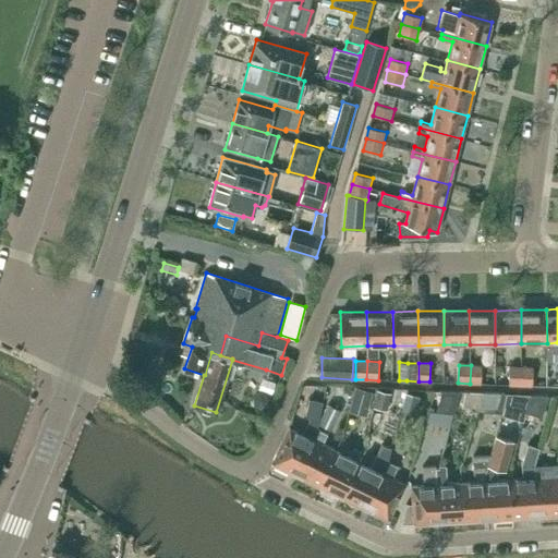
[(482,365),(471,365),(470,384),(482,384),(482,365)]
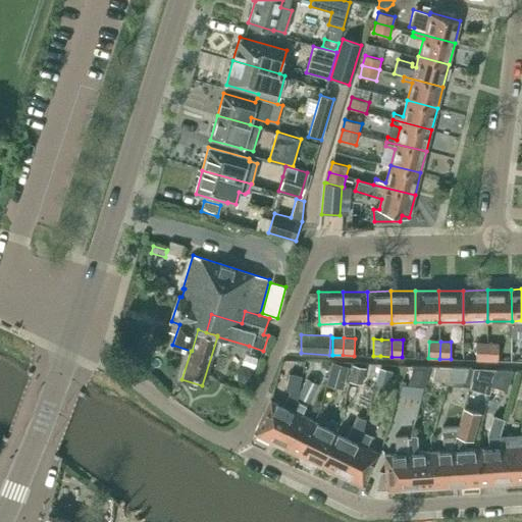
[(487,361),(488,344),(477,343),(476,360),(487,361)]
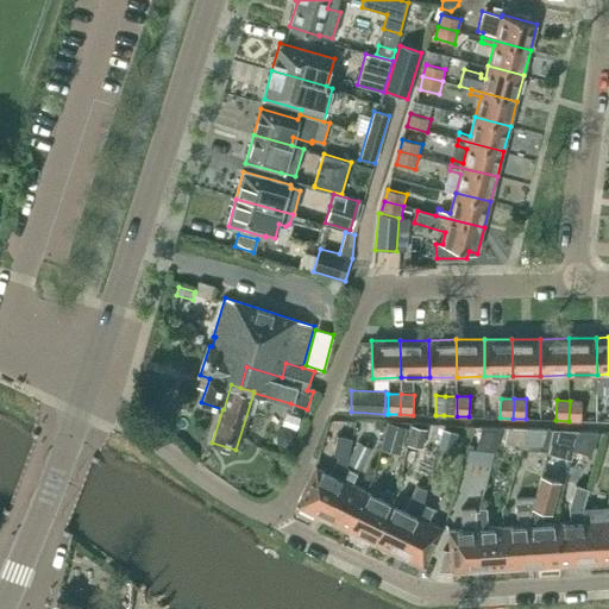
[(582,401),(570,401),(569,421),(582,421),(582,401)]
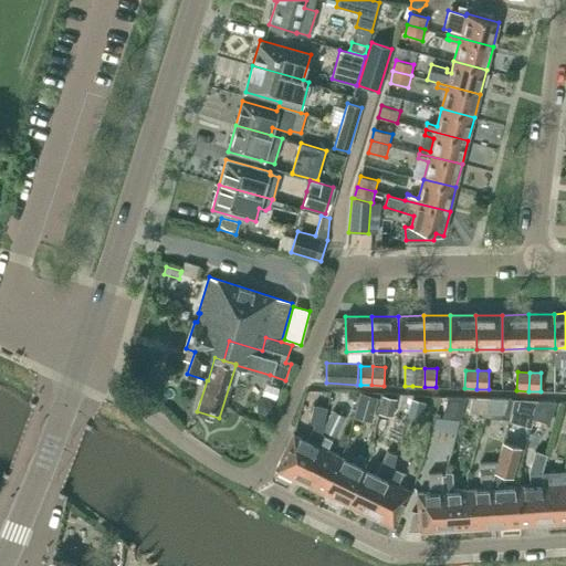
[(360,392),(353,417),(370,422),(374,412),(377,413),(381,399),(360,392)]
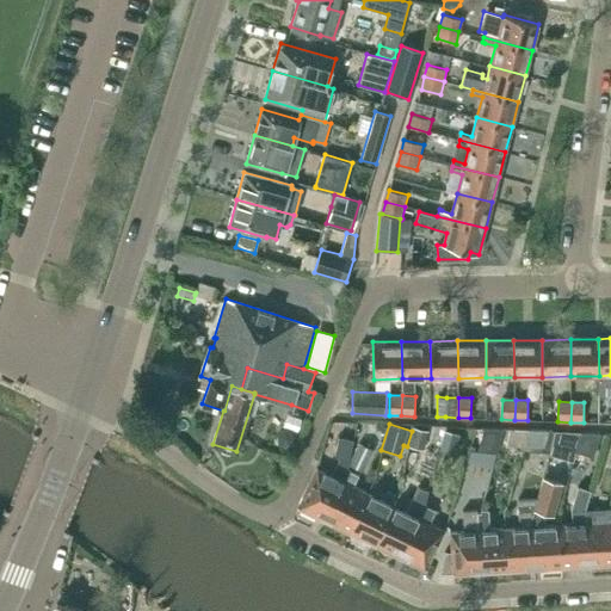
[(425,450),(430,431),(415,427),(411,446),(425,450)]
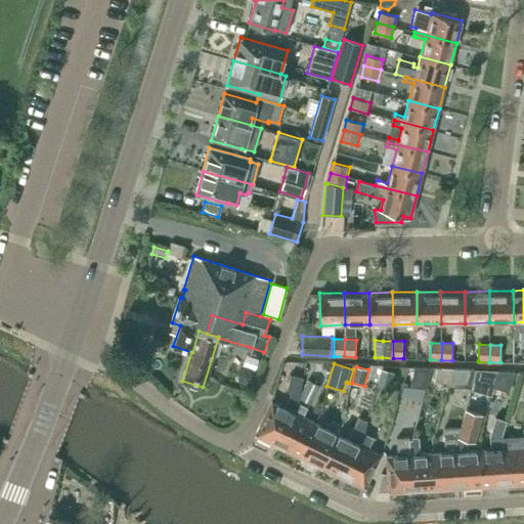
[(239,381),(247,384),(252,378),(251,369),(244,367),(237,373),(239,381)]
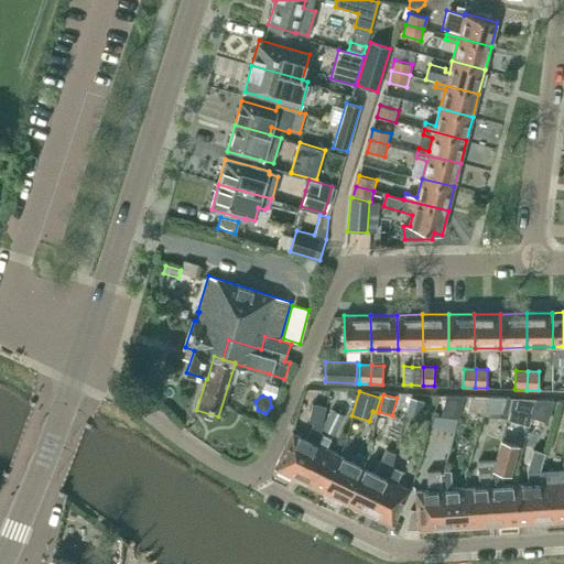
[(458,418),(465,396),(445,396),(441,416),(458,418)]
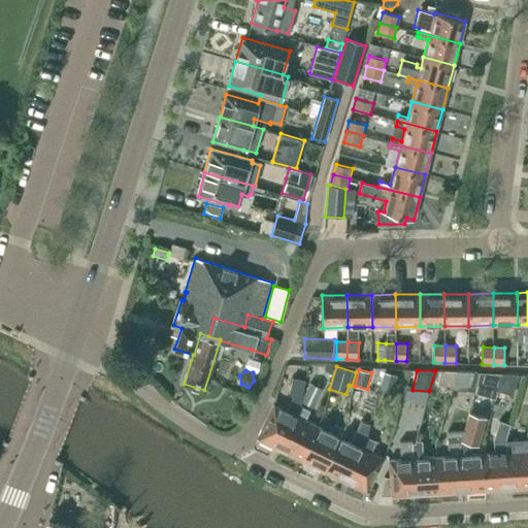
[(437,385),(454,386),(458,371),(441,370),(437,385)]
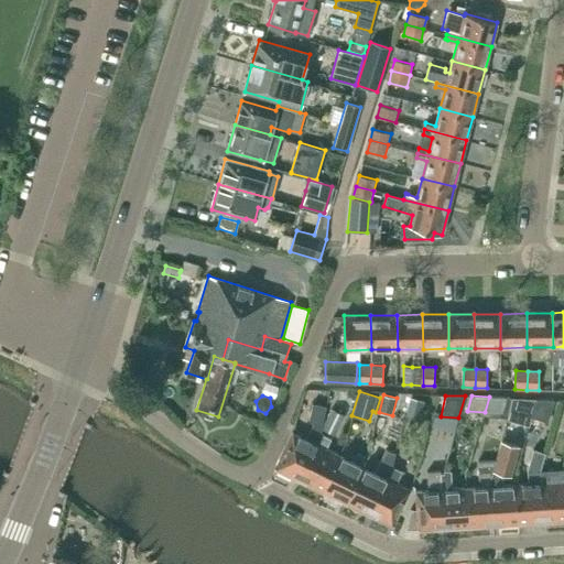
[(484,416),(501,418),(507,418),(511,398),(507,398),(489,397),(485,412),(484,416)]
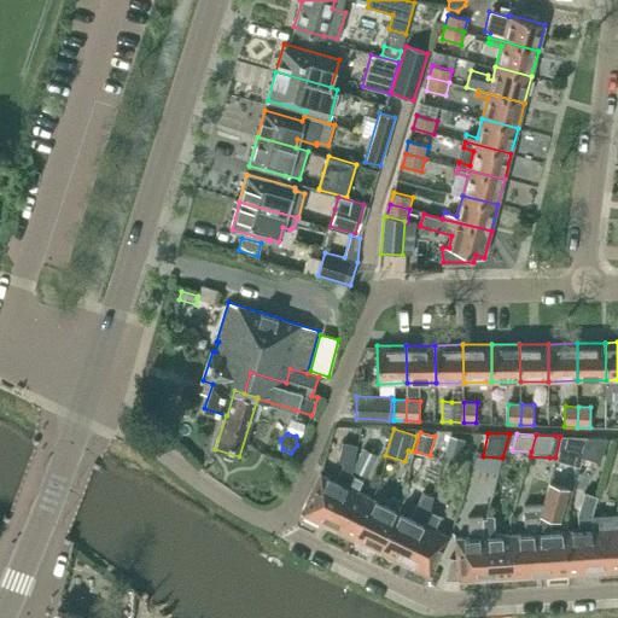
[(450,436),(445,455),(460,460),(466,439),(450,436)]
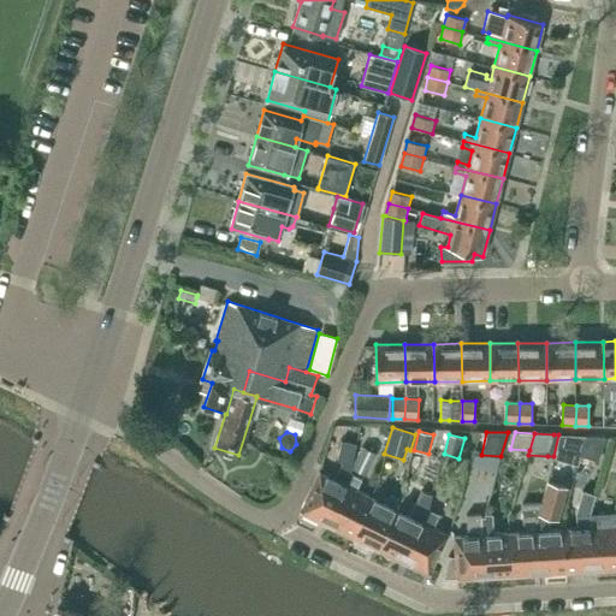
[(586,436),(580,455),(598,461),(605,437),(586,436)]
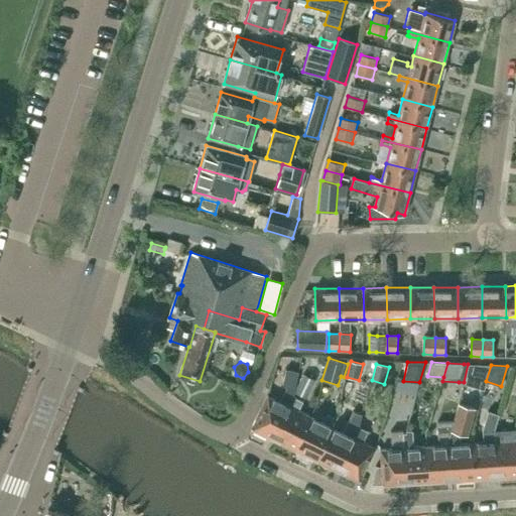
[(273,437),(290,401),(292,395),(294,391),(294,390),(298,372),(285,370),(282,384),(287,386),(279,402),(267,396),(252,427),(273,437)]
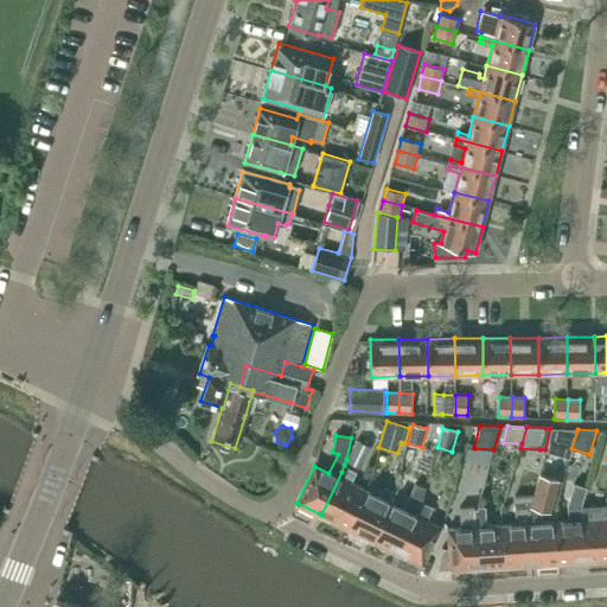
[(362,468),(372,446),(358,438),(346,460),(362,468)]
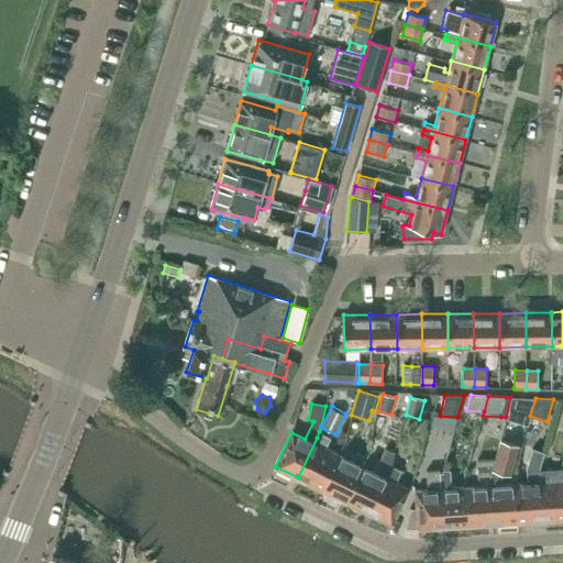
[(331,437),(320,432),(321,427),(319,431),(317,438),(298,477),(321,489),(338,454),(326,448),(331,437)]
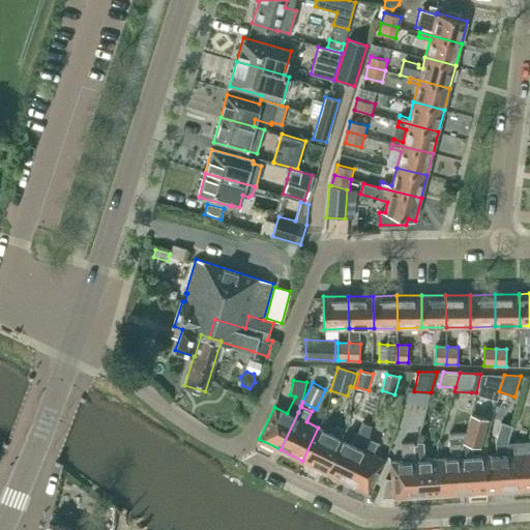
[(469,432),(465,432),(459,452),(462,492),(484,491),(482,451),(478,452),(478,455),(471,455),(474,445),(480,446),(489,418),(474,414),(469,432)]
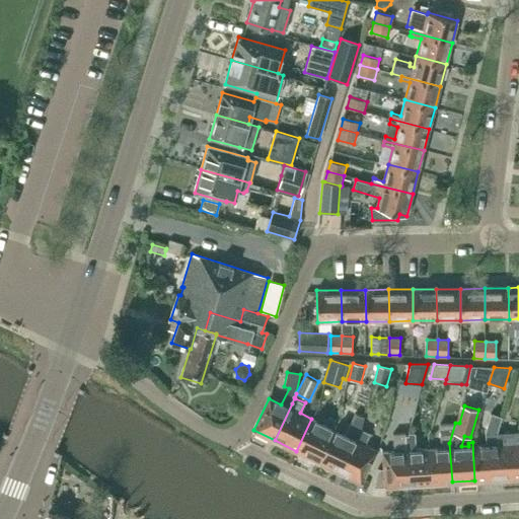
[(334,429),(336,425),(338,421),(338,420),(317,461),(338,471),(358,429),(361,415),(355,412),(344,435),(334,429)]
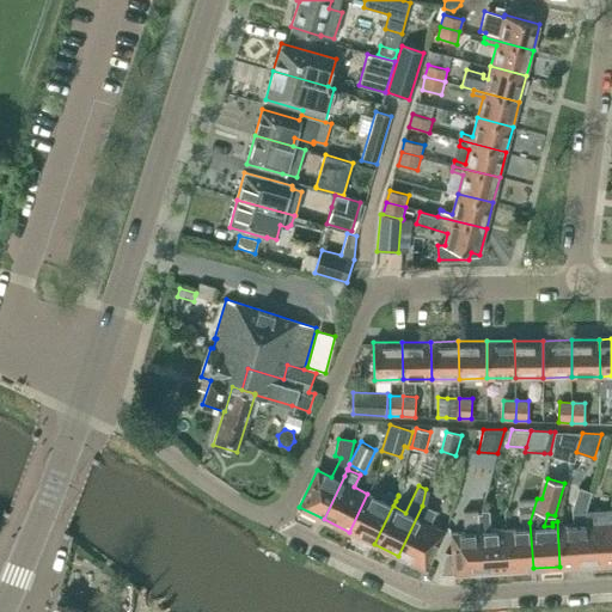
[(583,519),(586,513),(586,512),(592,491),(579,487),(573,509),(574,520),(579,519),(579,522),(562,524),(562,521),(557,521),(560,567),(587,564),(583,520),(583,519)]
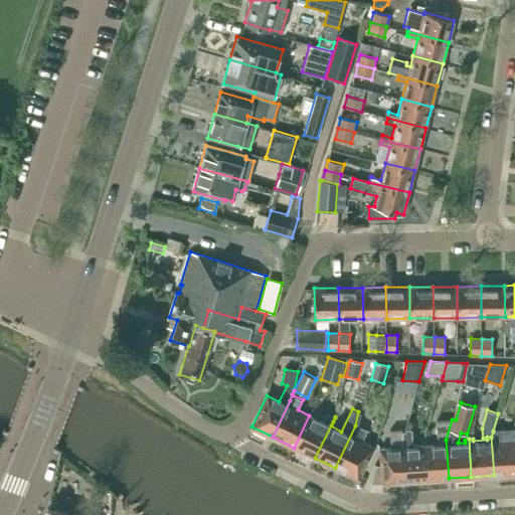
[(360,412),(358,411),(355,425),(335,468),(358,479),(374,447),(362,441),(367,431),(356,425),(356,423),(360,412)]
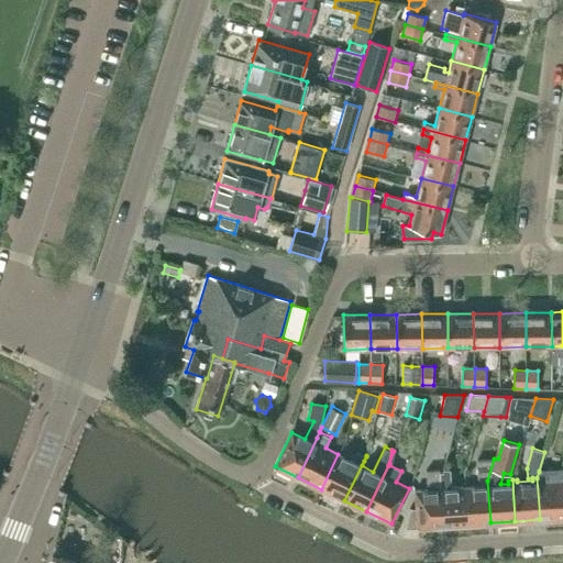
[(321,489),(344,500),(366,455),(356,451),(352,461),(338,454),(321,489)]
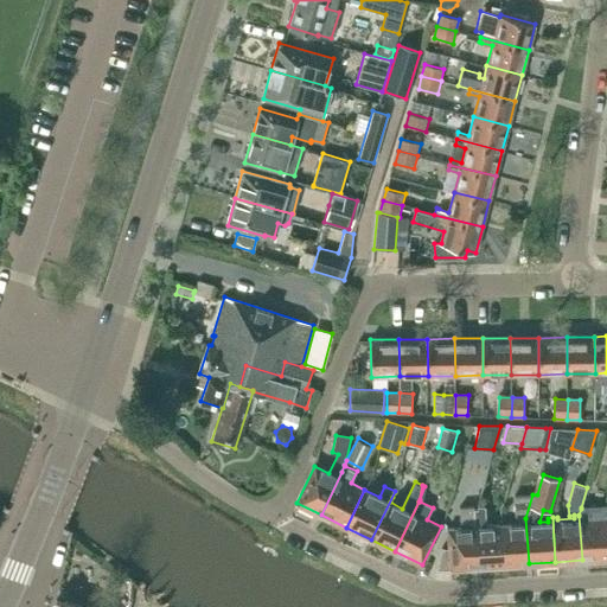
[(529,563),(525,518),(532,494),(517,496),(519,523),(499,524),(503,566),(529,563)]
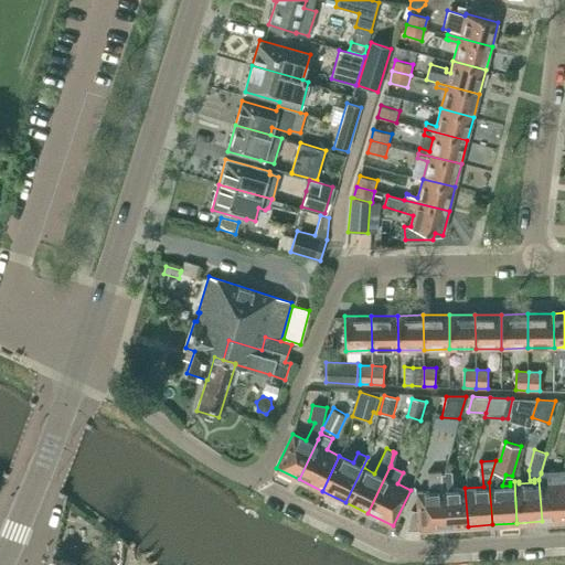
[(444,473),(439,487),(443,528),(468,526),(465,488),(452,490),(450,470),(447,470),(446,472),(444,473)]
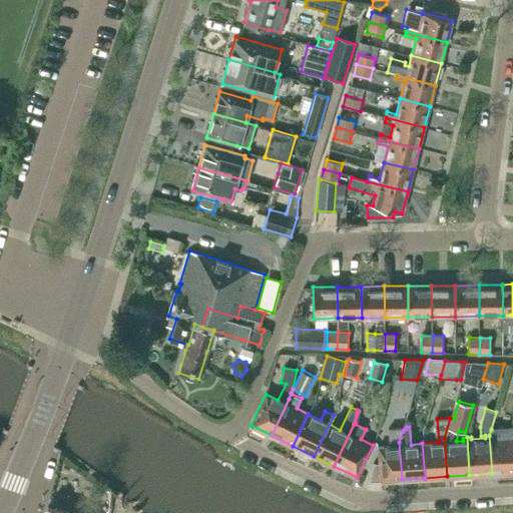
[(381,481),(402,479),(399,442),(403,430),(401,430),(401,428),(388,429),(389,447),(378,448),(379,463),(374,462),(371,481),(381,481)]
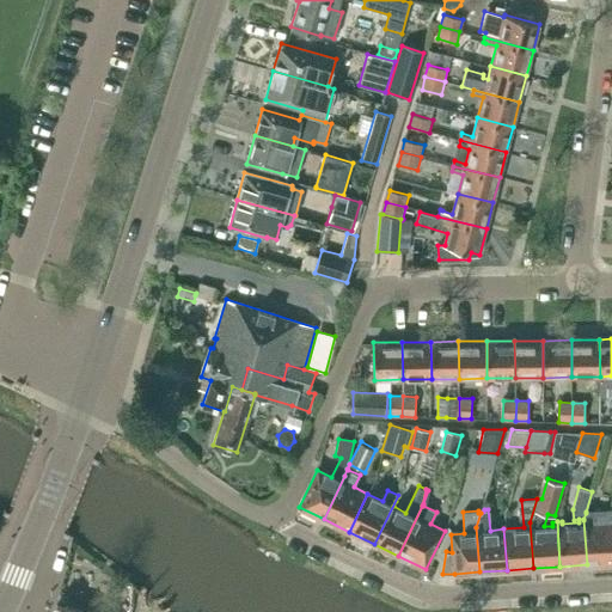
[(589,518),(586,519),(586,513),(583,519),(583,520),(587,564),(611,563),(611,538),(611,518),(611,516),(607,518),(607,521),(589,522),(589,518)]
